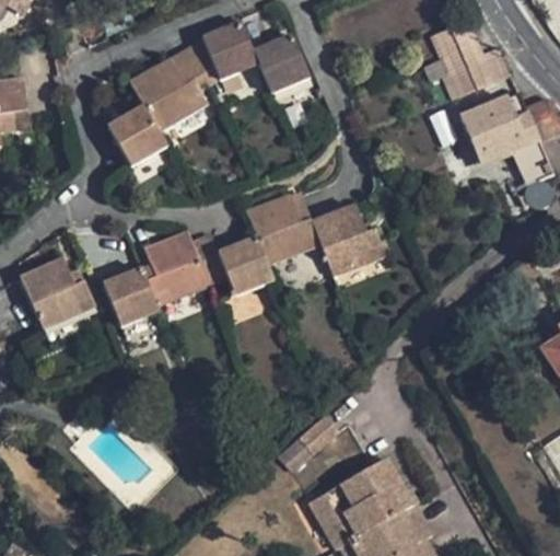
[(0,0),(0,10),(6,0),(24,11),(31,0),(0,0)]
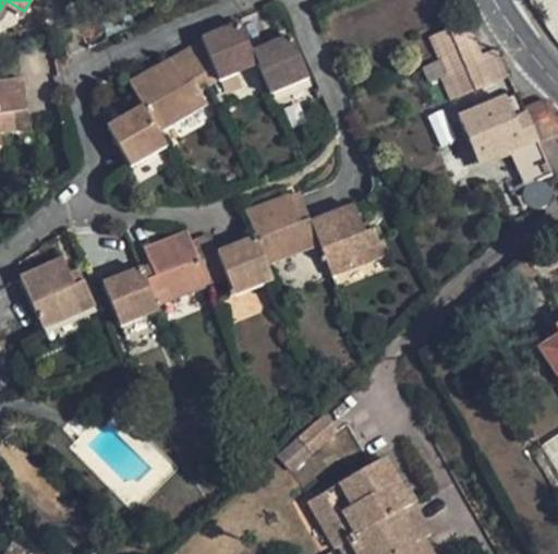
[(432,33),(459,94),(507,72),(496,47),(478,55),(463,19),(432,33)]
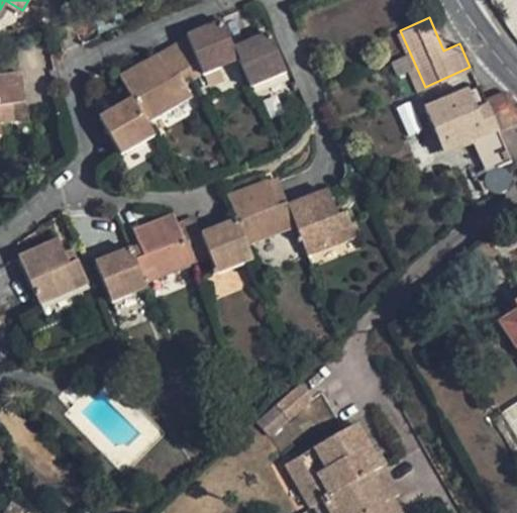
[(238,57),(233,45),(222,18),(186,33),(203,72),(238,57)]
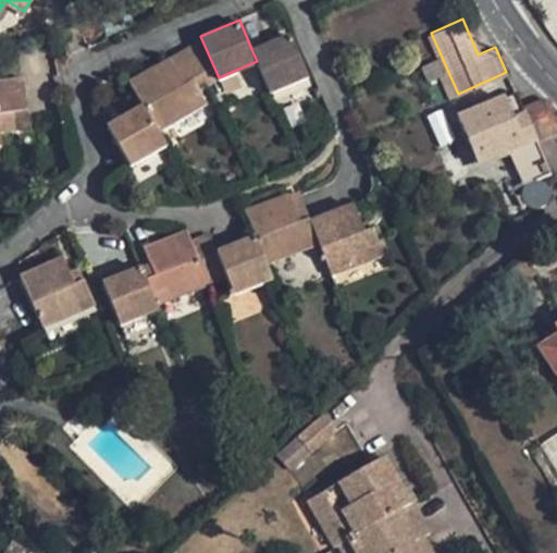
[(308,75),(289,33),(251,49),(257,61),(270,91),(308,75)]
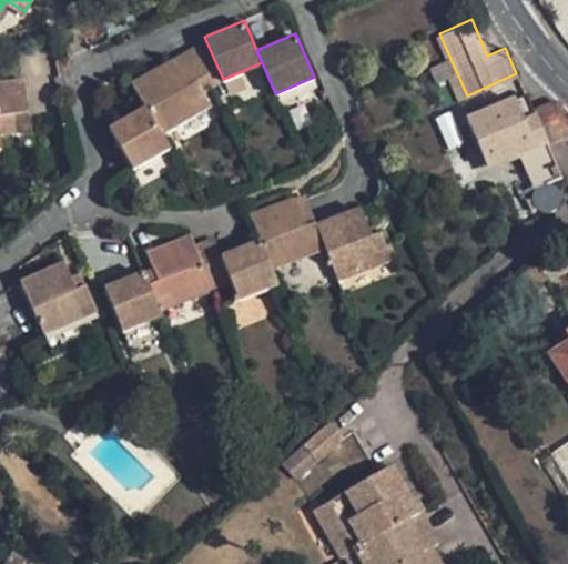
[(189,47),(212,87),(223,79),(204,37),(189,47)]
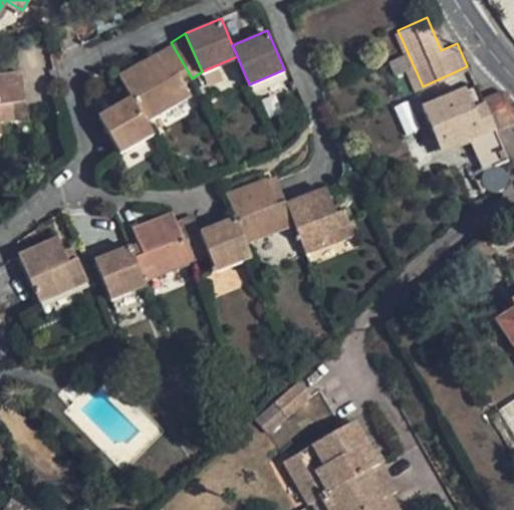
[(192,78),(171,42),(156,52),(171,77),(179,72),(184,82),(192,78)]
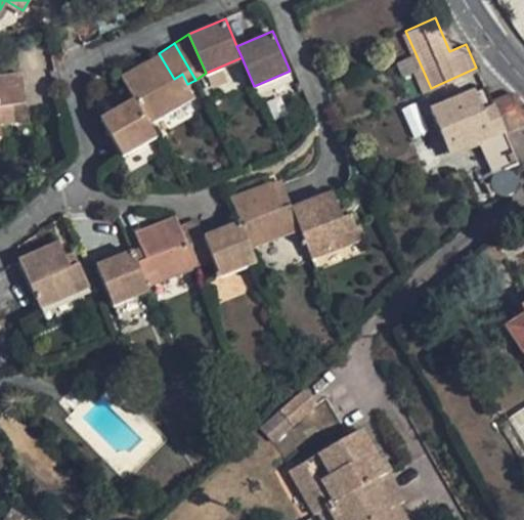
[(121,75),(134,97),(148,122),(194,94),(187,84),(182,74),(174,79),(159,53),(121,75)]
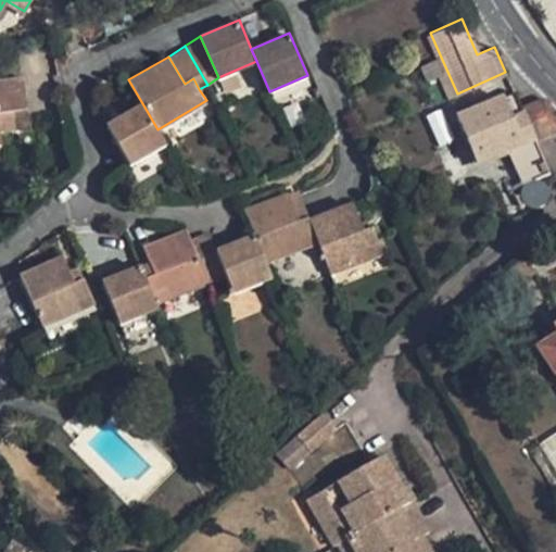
[(0,145),(1,145),(0,136),(0,130),(15,128),(14,120),(10,120),(9,110),(27,108),(23,75),(0,77),(0,145)]
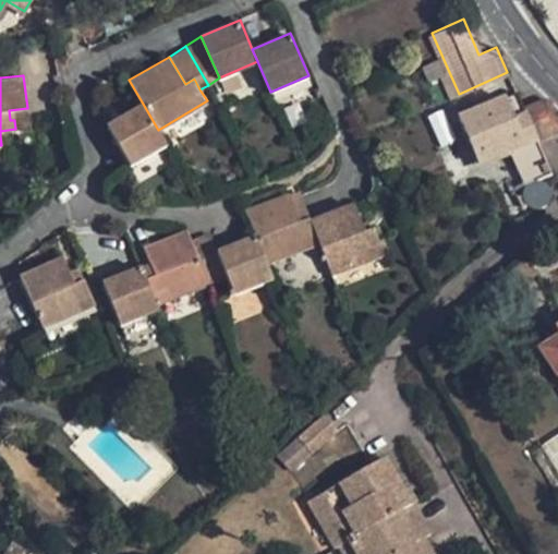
[(461,116),(482,161),(509,149),(524,184),(552,172),(536,137),(523,108),(516,92),(461,116)]
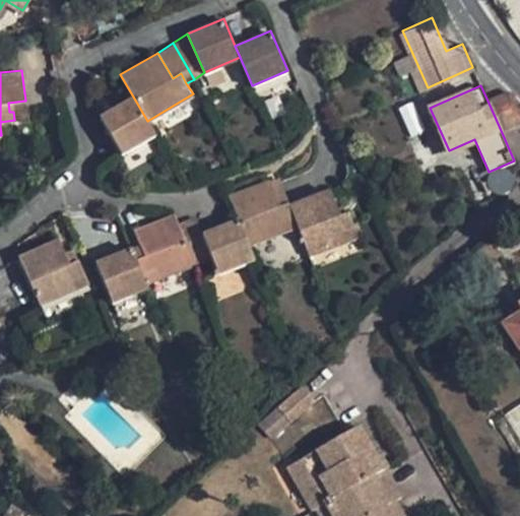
[(488,101),(500,128),(519,119),(519,110),(513,94),(509,91),(488,101)]
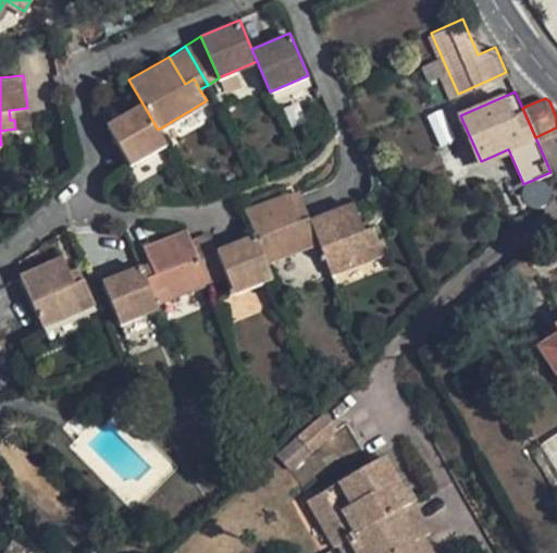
[(107,125),(130,164),(165,143),(158,130),(143,103),(107,125)]
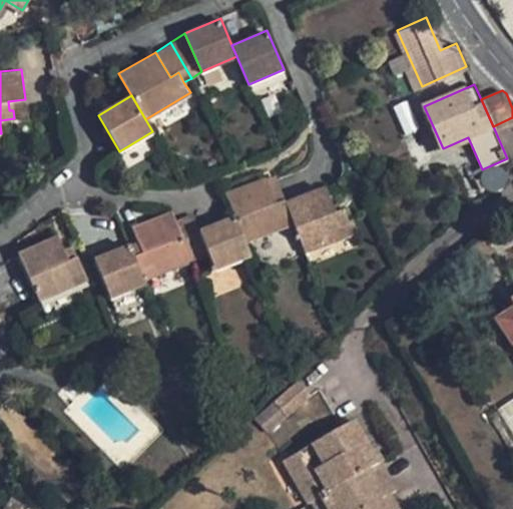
[(28,116),(25,99),(8,101),(9,110),(13,110),(14,118),(28,116)]
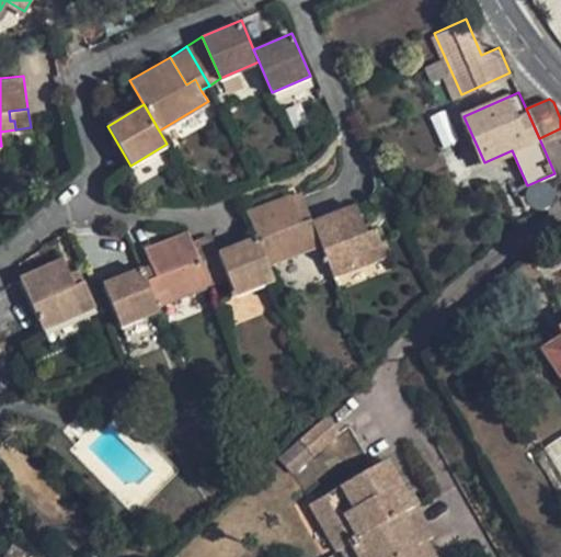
[(302,222),(310,217),(299,191),(292,194),(302,222)]
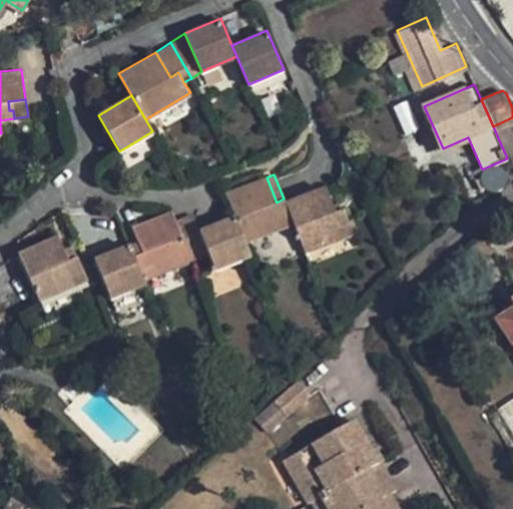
[(225,192),(234,216),(245,241),(294,222),(285,201),(284,198),(277,202),(267,177),(266,176),(225,192)]
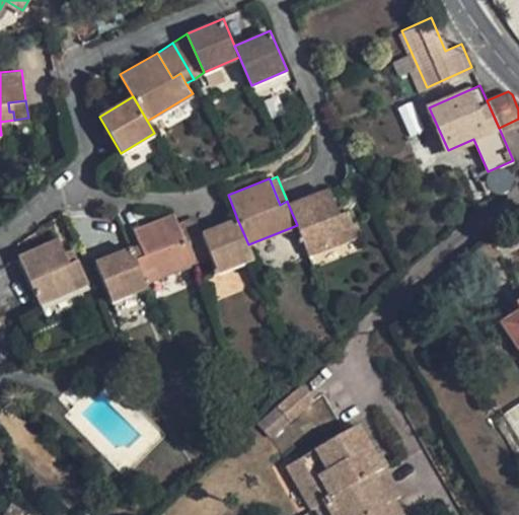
[(288,204),(297,225),(309,254),(358,234),(348,210),(340,213),(329,188),(288,204)]
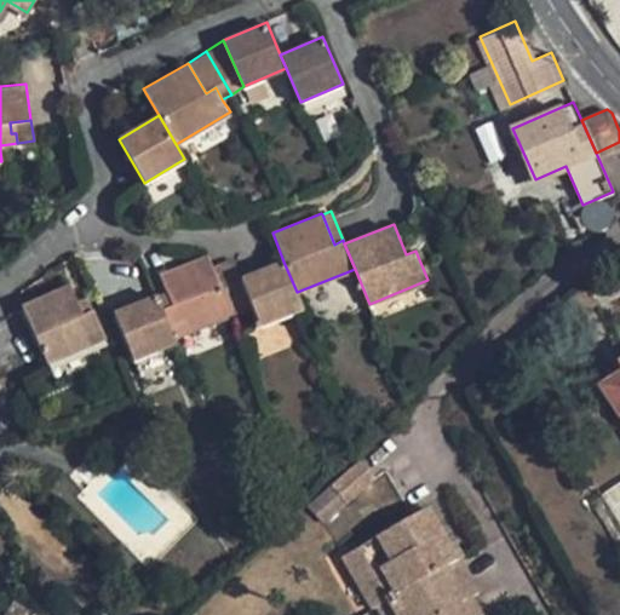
[(162,309),(173,337),(233,312),(213,265),(208,253),(160,274),(167,291),(172,304),(162,309)]
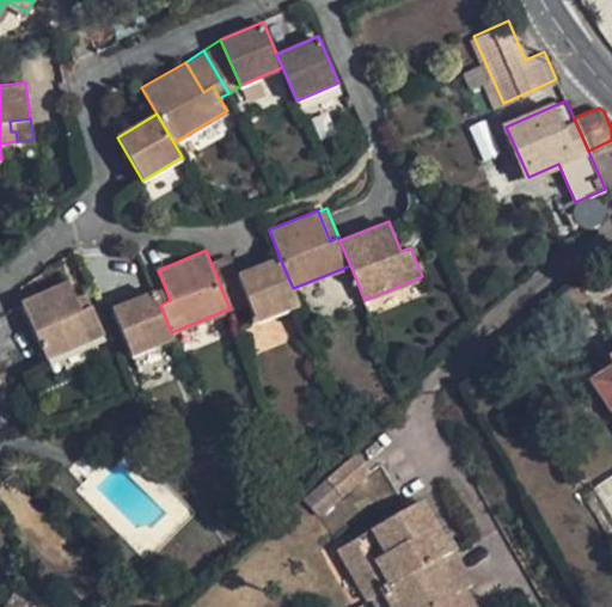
[(210,262),(230,308),(250,300),(239,275),(231,253),(210,262)]
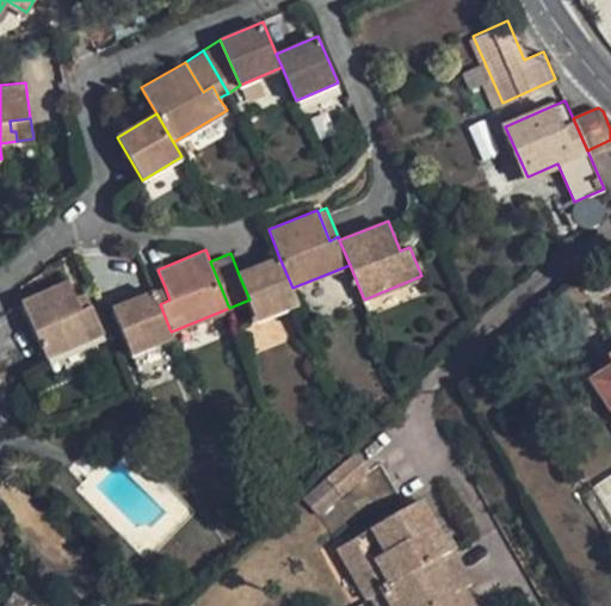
[(239,274),(250,300),(258,320),(298,303),(292,288),(279,258),(239,274)]
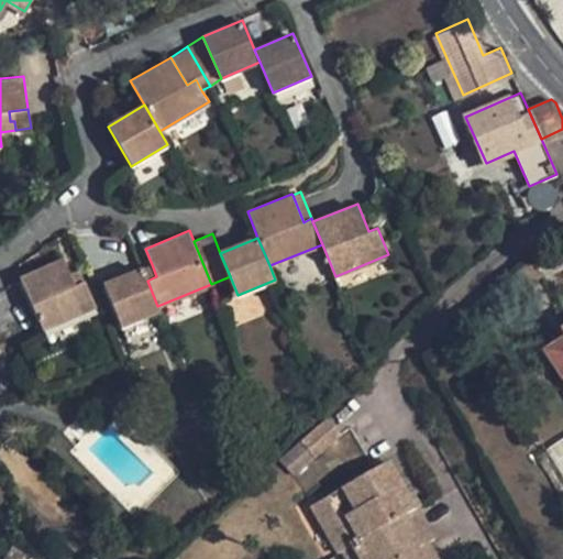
[(20,277),(43,329),(96,306),(85,281),(76,284),(63,258),(20,277)]
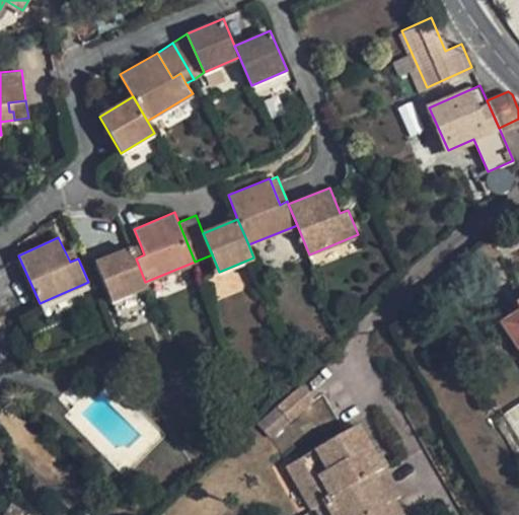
[(140,243),(131,247),(136,259),(144,254),(140,243)]
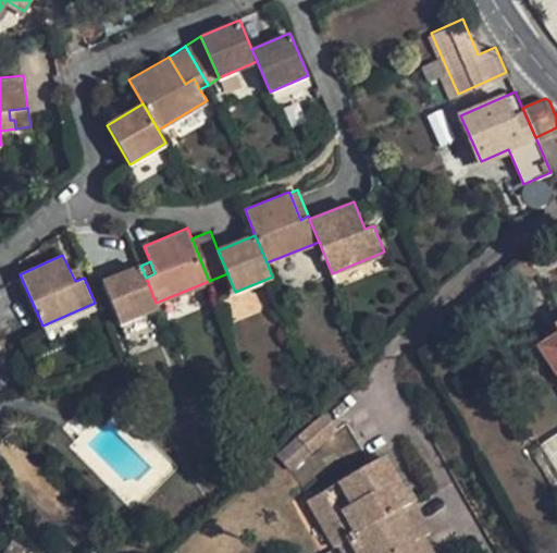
[(102,281),(120,323),(158,308),(156,303),(146,278),(140,266),(102,281)]
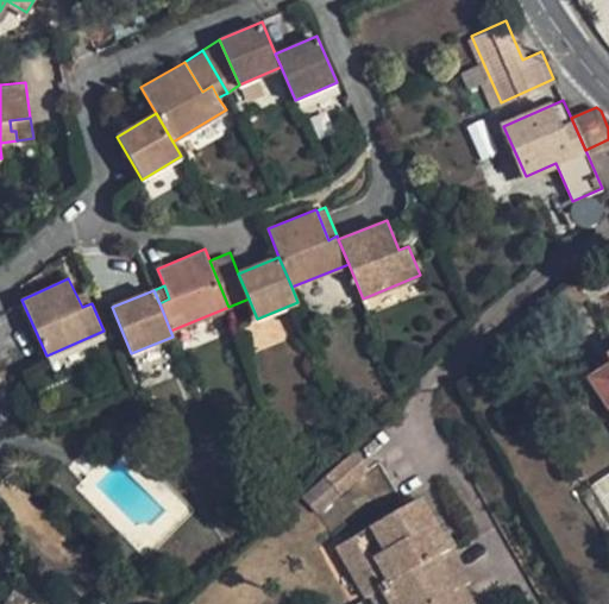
[(608,367),(591,381),(608,407),(608,367)]
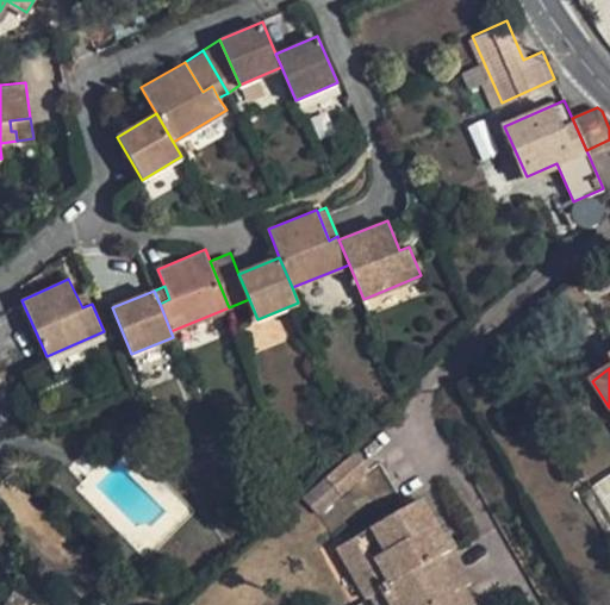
[(341,492),(371,466),(355,450),(327,475),(341,492)]
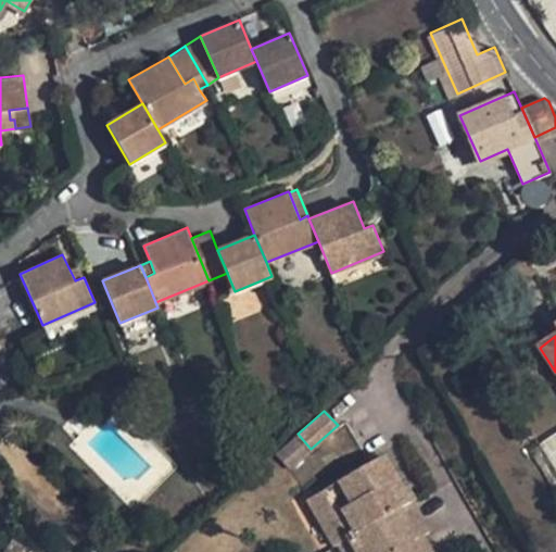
[(289,467),(311,449),(298,434),(276,452),(289,467)]
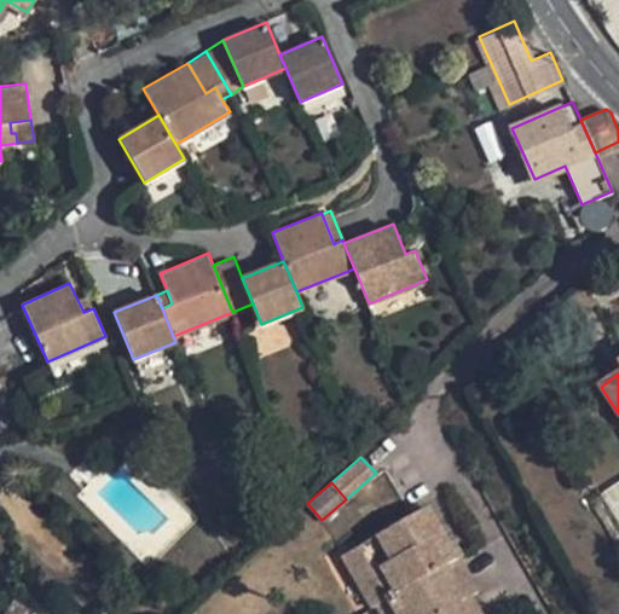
[(427,504),(342,552),(357,578),(375,567),(391,595),(377,603),(383,613),(478,613),(480,613),(469,594),(464,597),(456,583),(467,575),(457,557),(445,536),(427,504)]
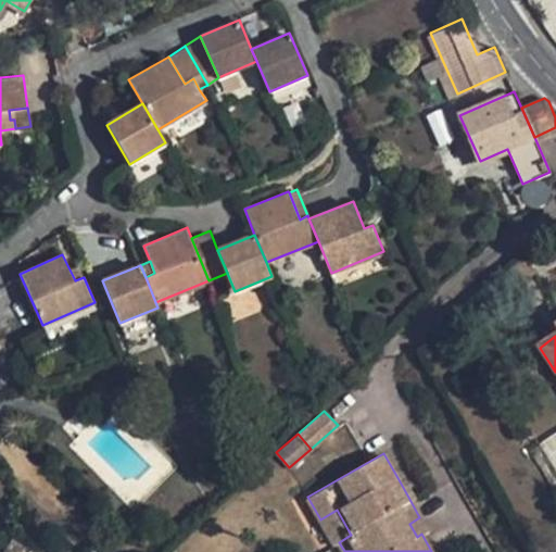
[(400,481),(411,501),(415,498),(404,479),(400,481)]
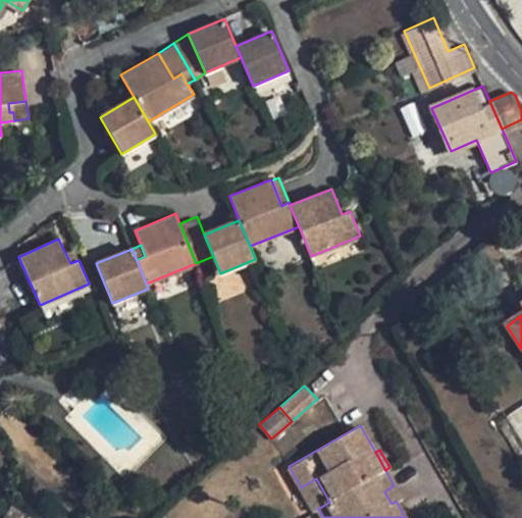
[(316,478),(301,487),(314,511),(318,509),(329,502),(316,478)]
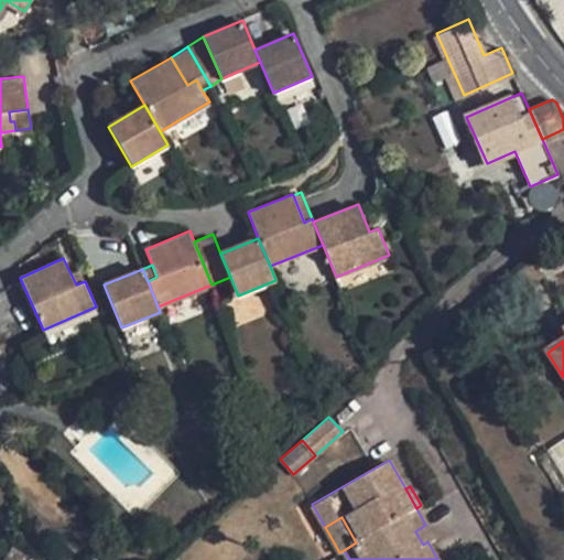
[(433,538),(425,525),(415,531),(423,545),(427,541),(433,538)]
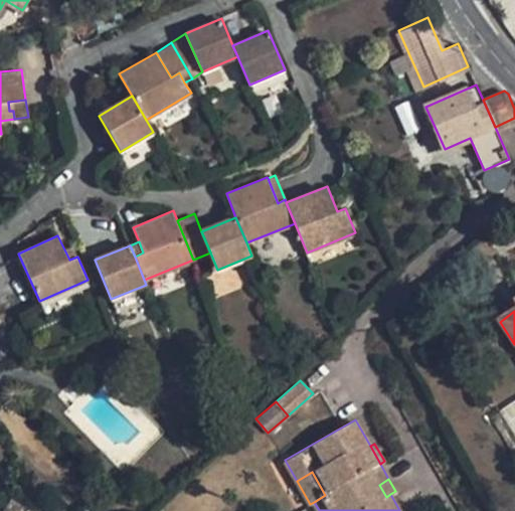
[(2,510),(19,510),(23,503),(10,496),(2,510)]
